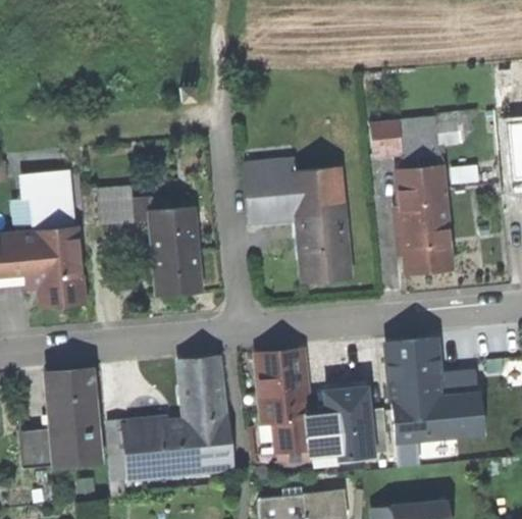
[(180,102),(195,102),(194,87),(179,87),(180,102)]
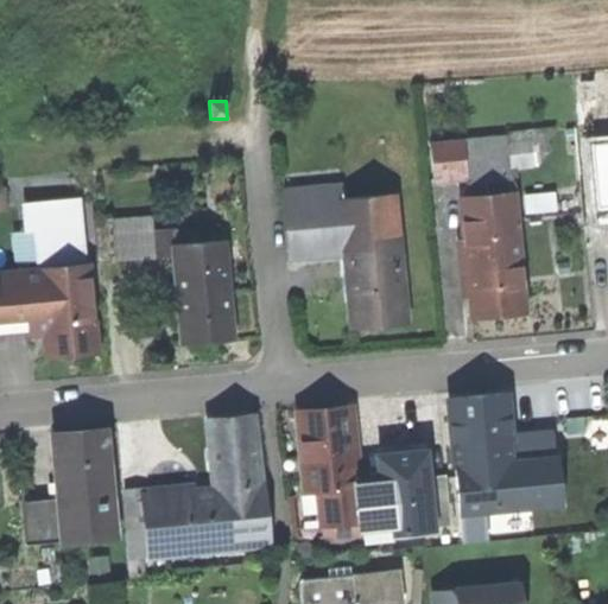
[(580,178),(607,175),(607,124),(574,127),(580,178)]
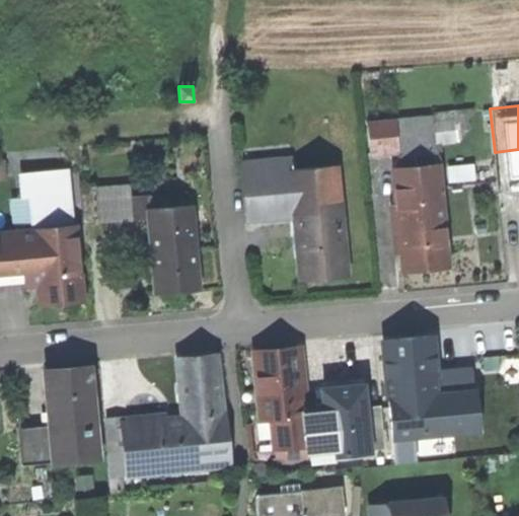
[(369,158),(438,154),(443,145),(459,144),(476,111),(366,124),(369,158)]
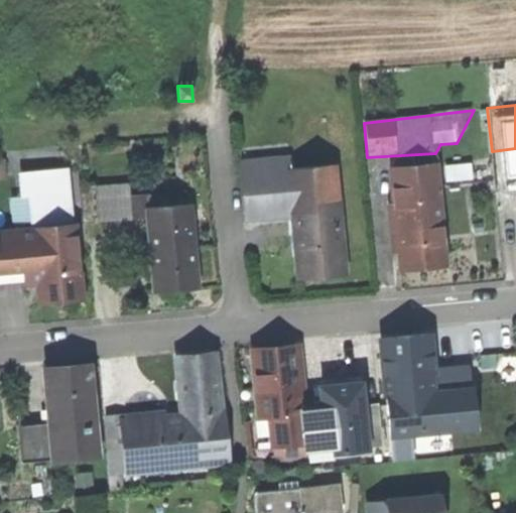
[(296,278),(346,274),(337,164),(291,168),(289,154),(238,158),(243,222),(291,218),(296,278)]
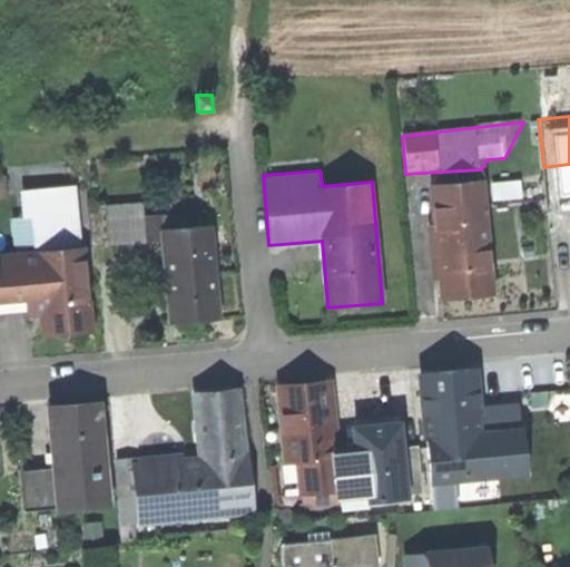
[(82,237),(77,178),(20,184),(23,221),(33,220),(36,241),(82,237)]
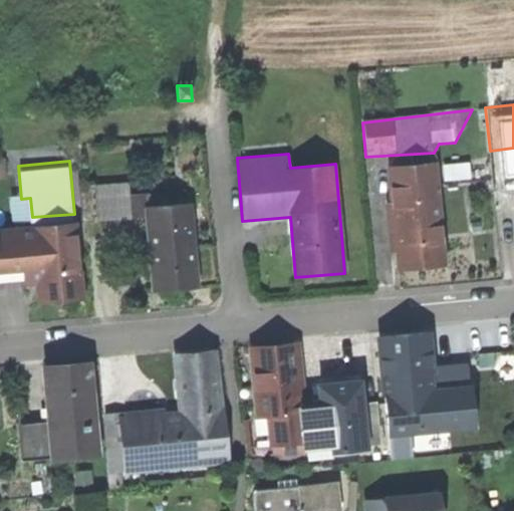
[(447,266),(437,162),(386,167),(390,204),(384,205),(390,254),(394,254),(396,271),(447,266)]
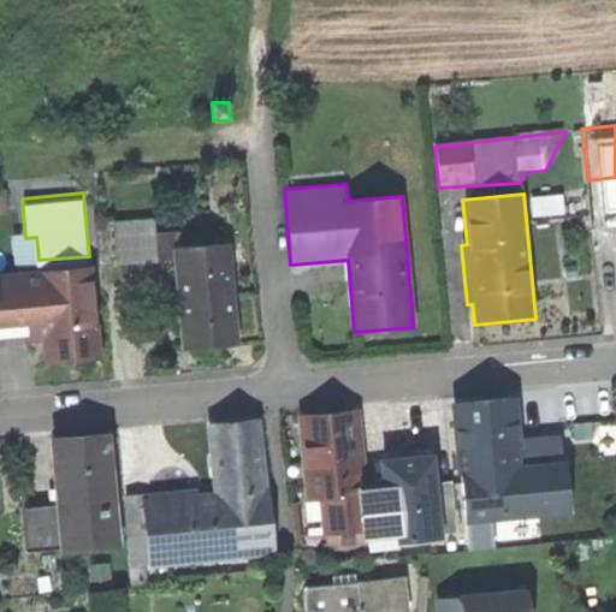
[(113,223),(117,265),(158,262),(155,220),(113,223)]
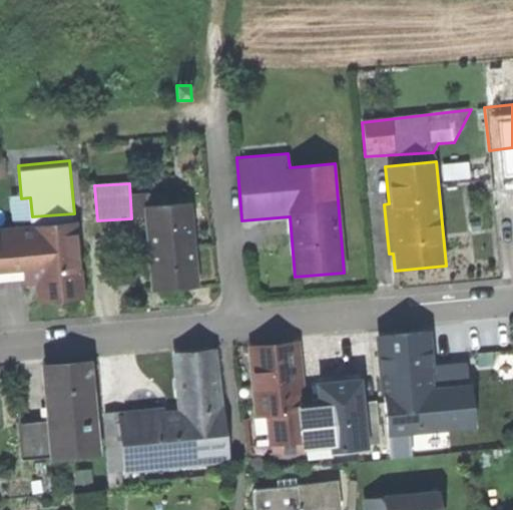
[(151,291),(198,287),(191,203),(144,207),(151,291)]
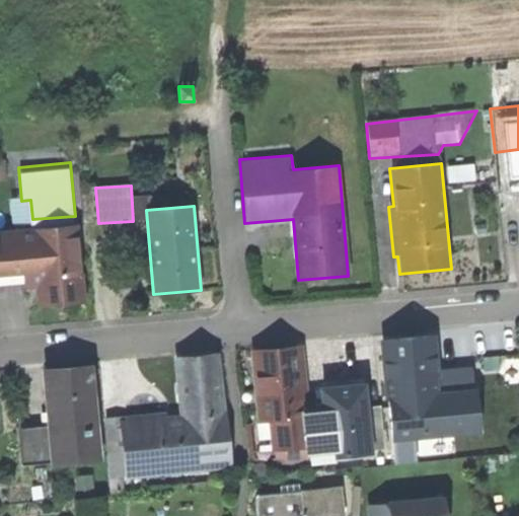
[(40,305),(86,302),(80,225),(0,230),(0,276),(24,275),(24,288),(38,287),(40,305)]
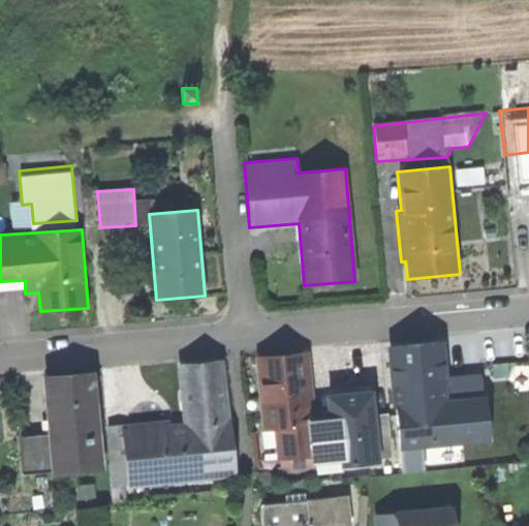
[(389,345),(400,472),(452,468),(449,446),(489,442),(485,399),(449,402),(447,380),(444,340),(389,345)]
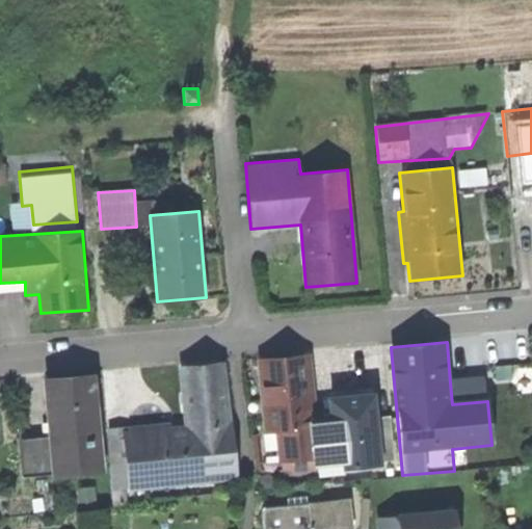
[(452,404),(487,401),(512,399),(509,354),(474,358),(476,380),(450,382),(452,404)]
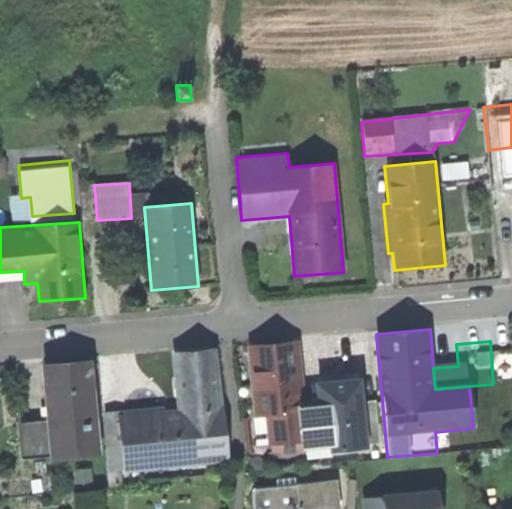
[(295,342),(250,347),(261,443),(270,445),(272,461),(303,457),(301,441),(332,438),(329,403),(302,406),(295,342)]
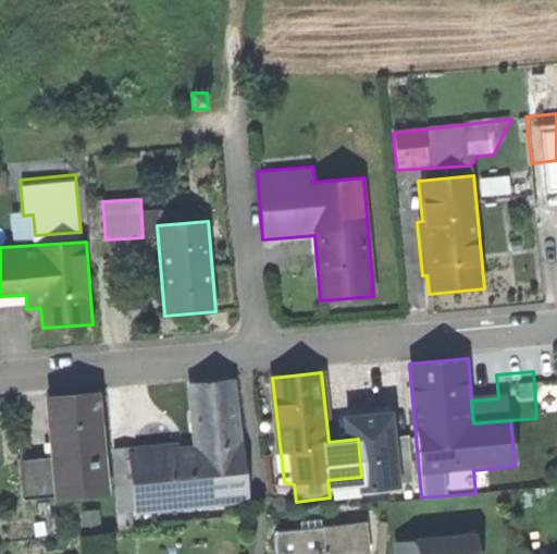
[(135,513),(249,502),(236,378),(189,383),(196,445),(131,451),(135,513)]
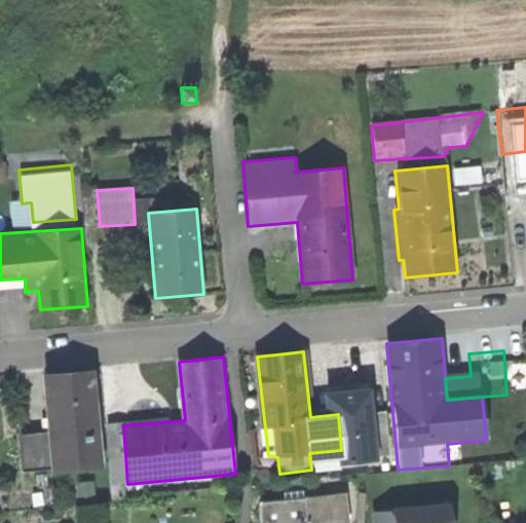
[(51,472),(104,468),(96,370),(44,374),(49,432),(51,472)]
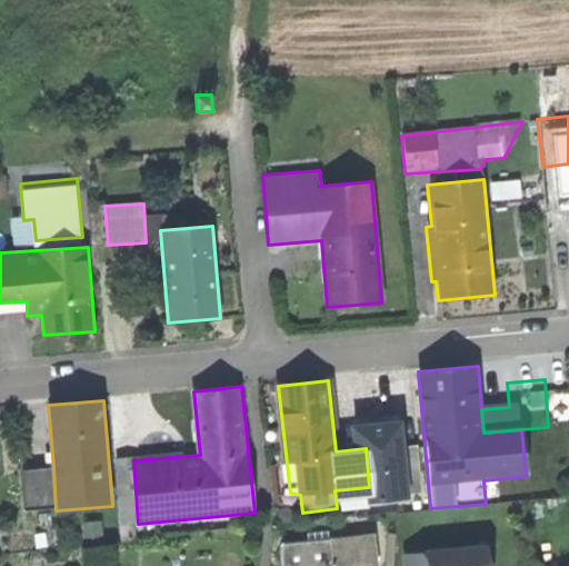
[(369,487),(370,502),(423,496),(419,446),(400,447),(398,424),(363,427),(366,448),(369,487)]
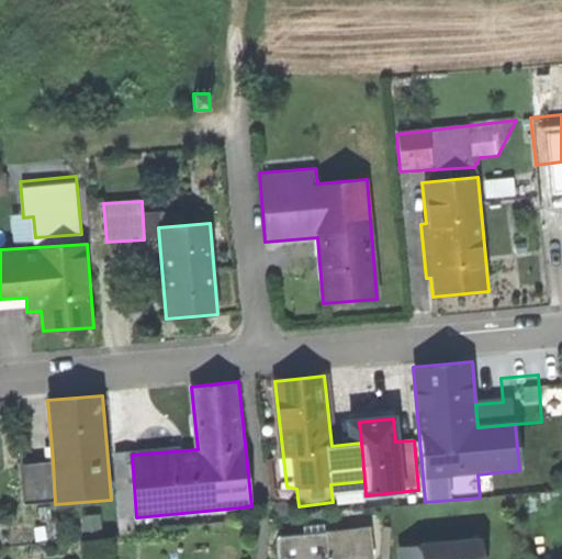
[(136,517),(132,455),(115,456),(120,518),(136,517)]
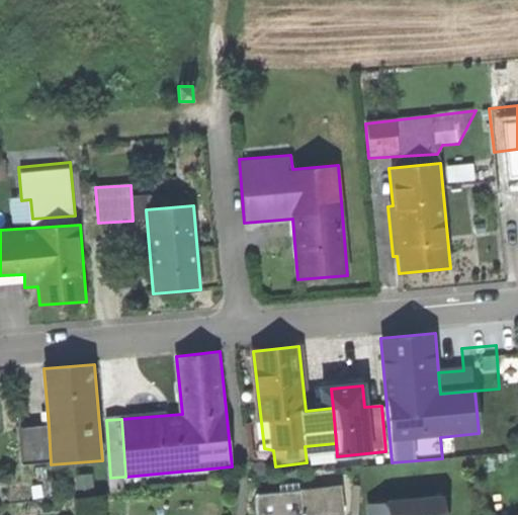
[(21,466),(51,464),(49,425),(19,427),(21,466)]
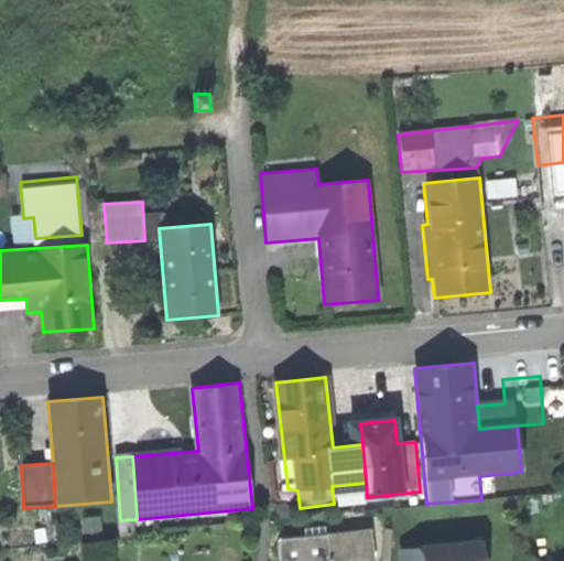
[(375,560),(371,530),(328,535),(331,560),(375,560)]
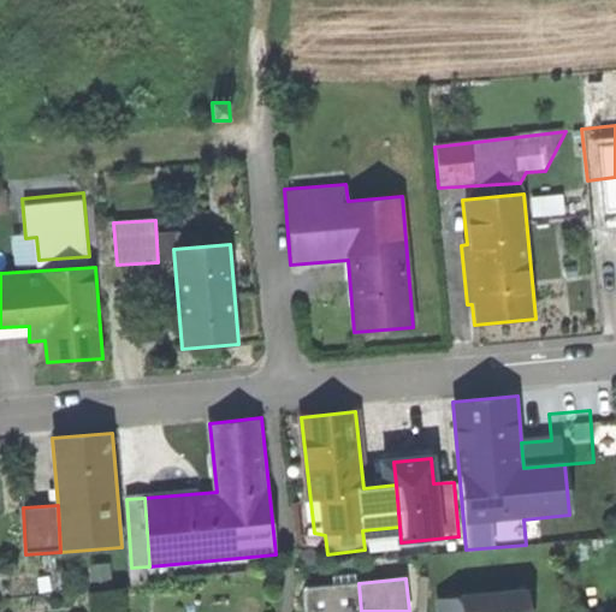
[(306,611),(361,611),(359,583),(303,589),(306,611)]
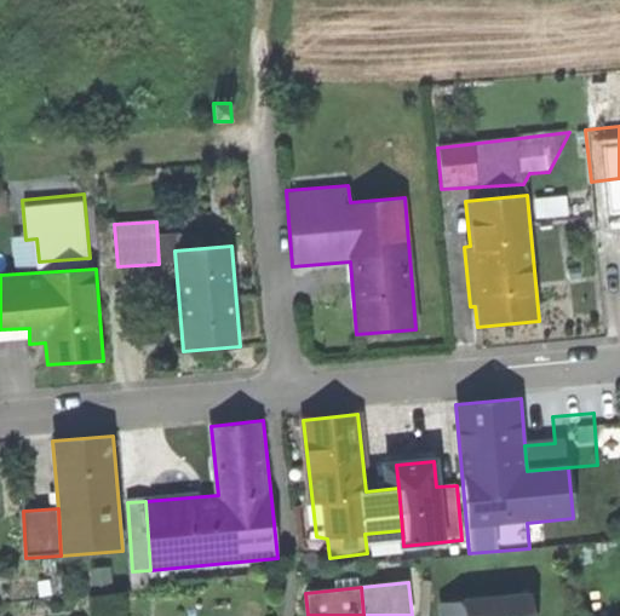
[(530,615),(529,591),(438,600),(440,615),(530,615)]
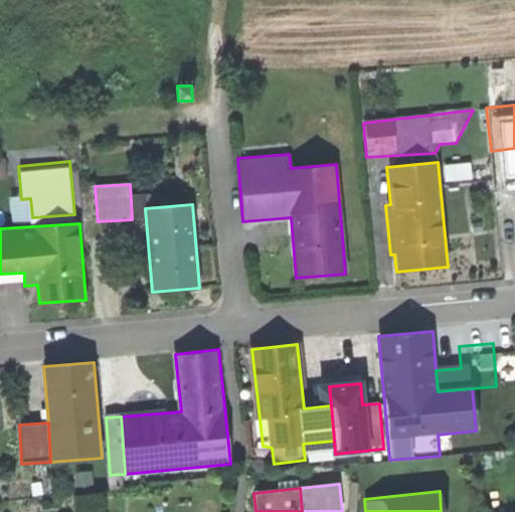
All buildings are outlined.
